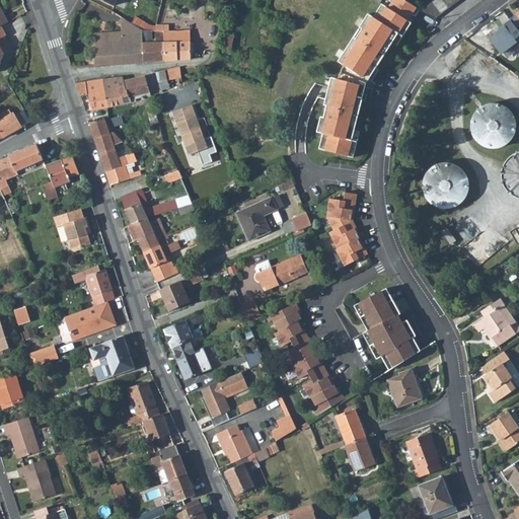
[(421,10),(404,0),(393,0),(388,9),(381,4),(373,18),(368,14),(359,28),(362,29),(366,32),(360,43),(356,40),(353,38),(338,62),(352,71),(348,82),(331,78),(325,106),(327,107),(332,108),(329,120),(324,119),(321,118),(318,133),(323,135),(320,150),(355,158),(358,143),(353,141),(356,130),(363,101),(359,100),(363,86),(360,85),(363,78),(366,80),(373,67),(376,69),(393,44),(398,34),(403,38),(412,23),(409,21),(413,15),(416,17),(421,10)]
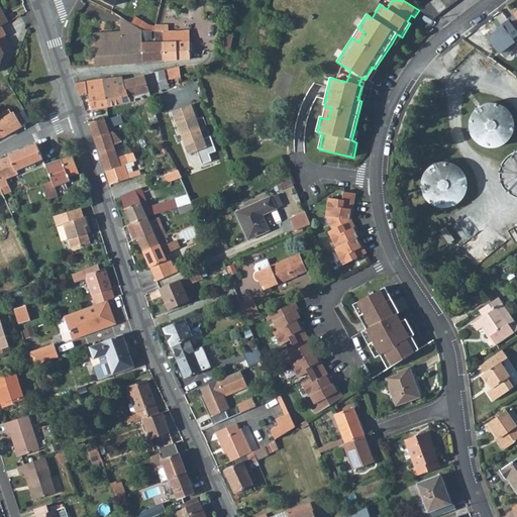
[(447,9),(440,0),(432,0),(431,1),(441,13),(447,9)]
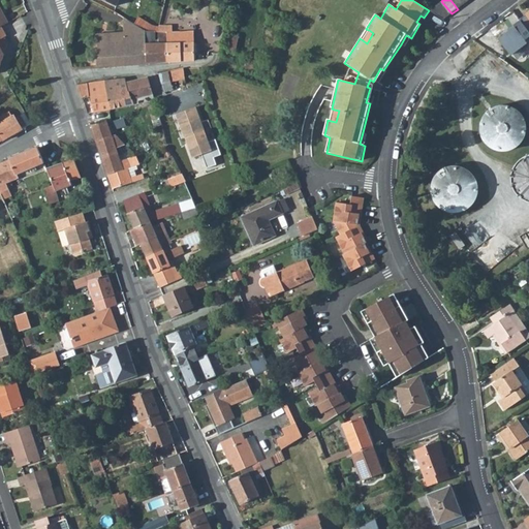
[(460,0),(450,0),(458,9),(464,4),(460,0)]
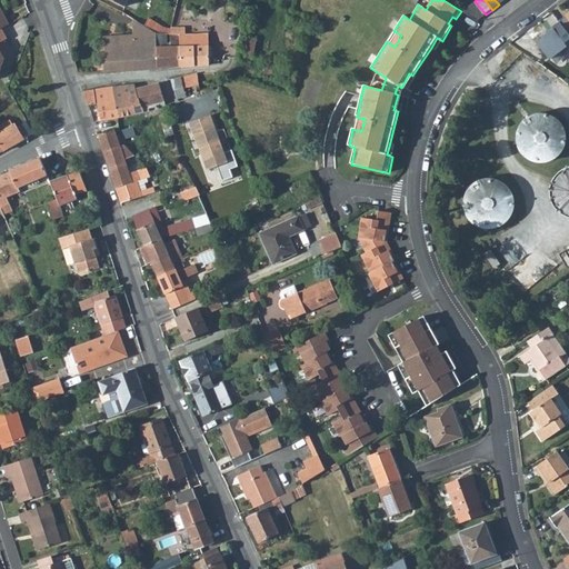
[(461,11),(467,16),(477,21),(486,15),(475,1),(461,11)]
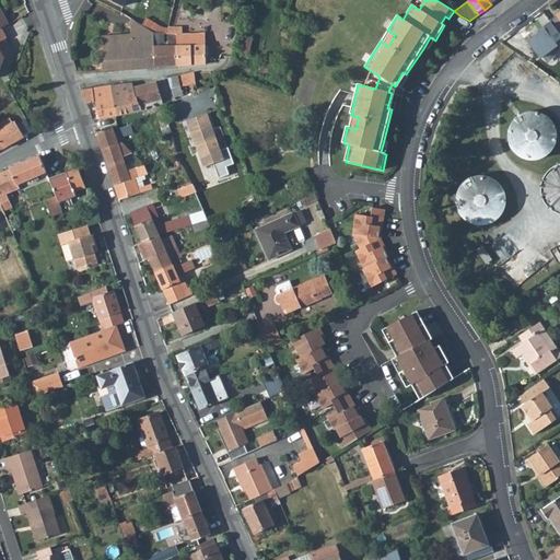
[(0,2),(0,28),(2,27),(11,23),(0,2)]
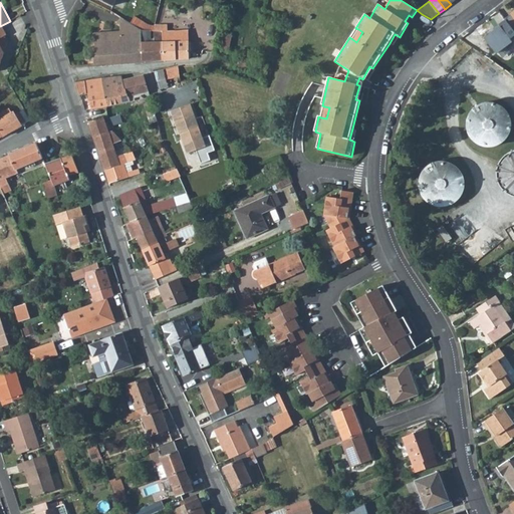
[(513,10),(505,18),(513,31),(513,10)]
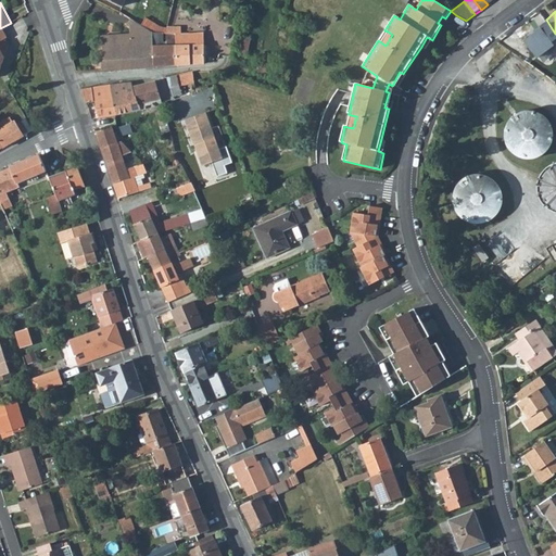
[(124,24),(128,27),(134,19),(129,15),(124,24)]
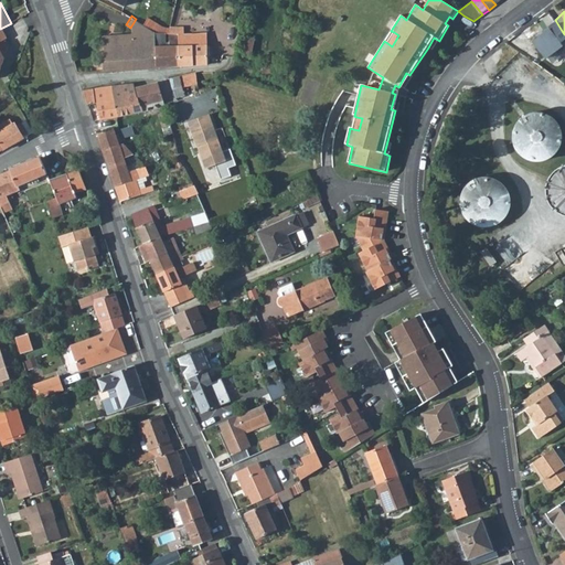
[(149,18),(145,25),(153,32),(166,33),(166,34),(169,34),(171,27),(164,27),(149,18)]
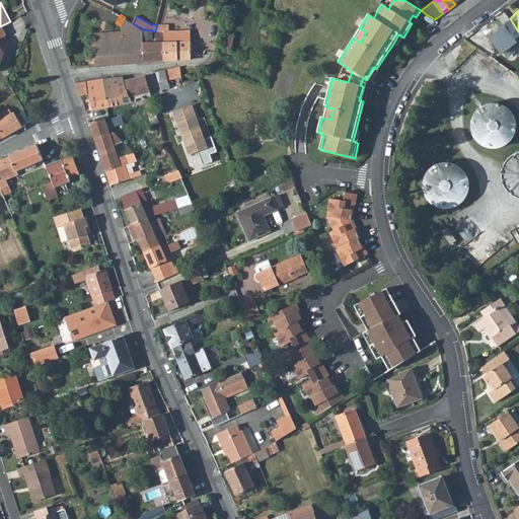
[(125,17),(120,25),(121,32),(94,34),(93,65),(144,62),(141,29),(133,23),(125,17)]
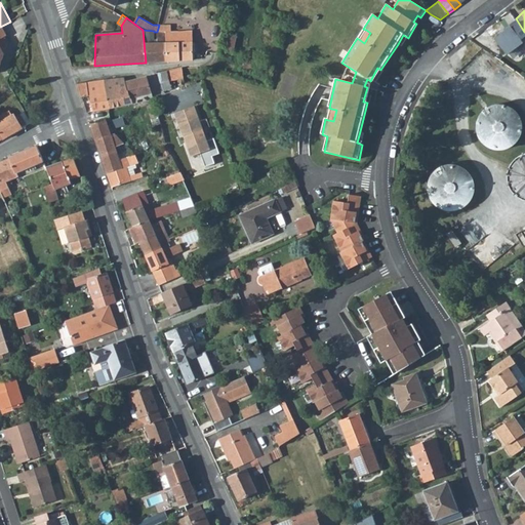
[(146,63),(168,62),(167,43),(158,43),(157,39),(154,39),(154,32),(154,31),(143,30),(146,63)]
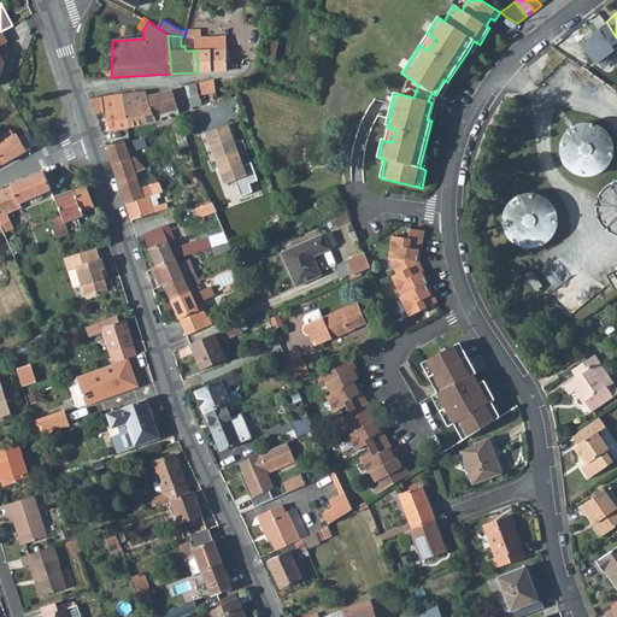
[(435,39),(430,35),(423,47),(428,51),(435,39)]
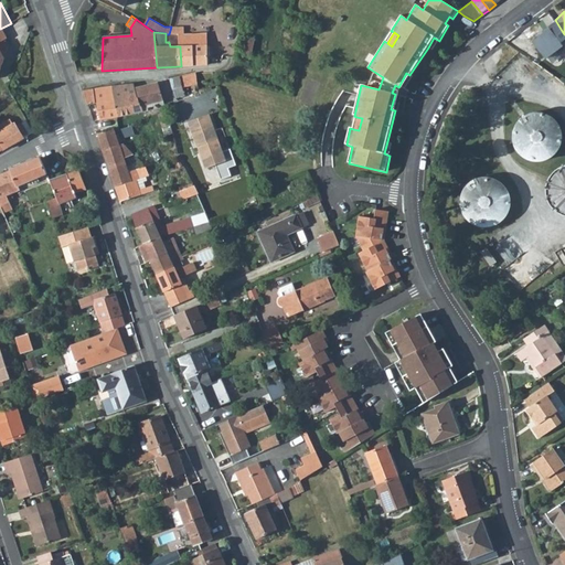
[(181,66),(209,64),(209,45),(208,45),(196,45),(195,34),(180,35),(180,46),(181,66)]
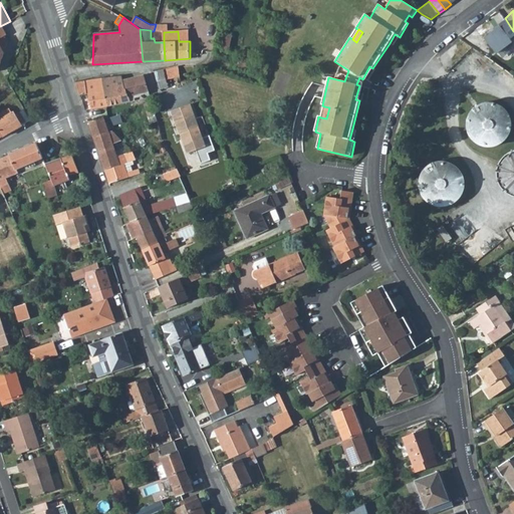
[(189,41),(189,31),(178,31),(179,41),(189,41)]
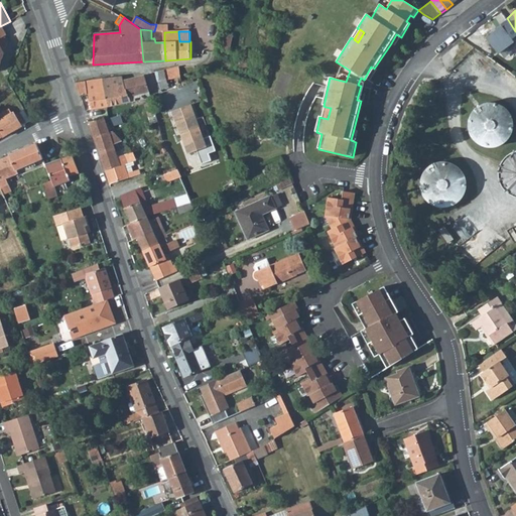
[(401,37),(396,34),(391,43),(395,46),(401,37)]
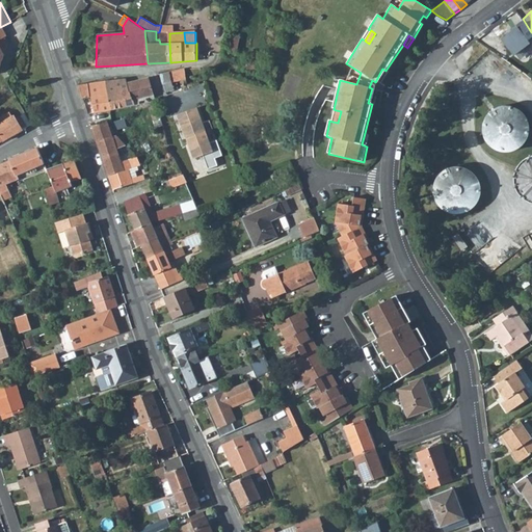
[(531,75),(531,61),(523,55),(513,68),(529,79),(531,75)]
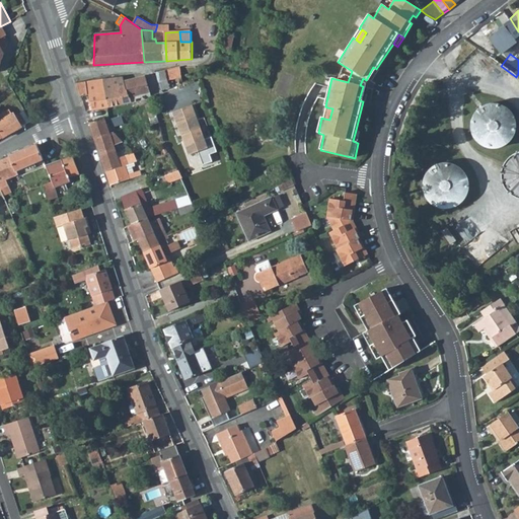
[(169,81),(181,77),(180,67),(165,70),(165,71),(168,82),(169,81)]
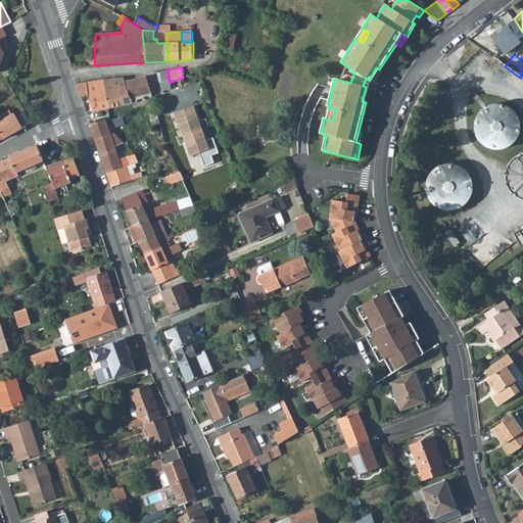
[(376,67),(369,81),(374,84),(382,72),(379,69),(376,67)]
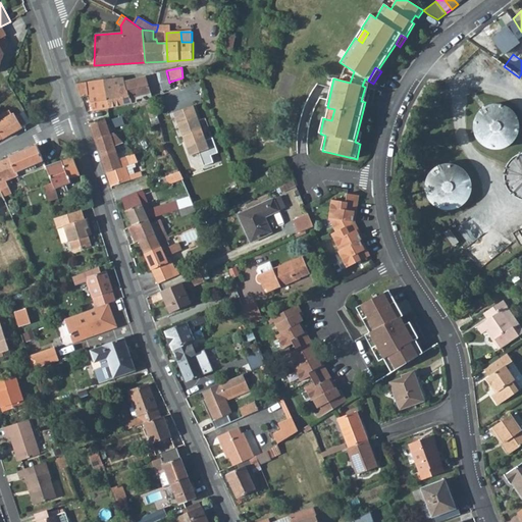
[(139,97),(170,89),(170,82),(169,83),(166,71),(124,82),(123,77),(104,80),(110,108),(131,104),(129,99),(139,97)]
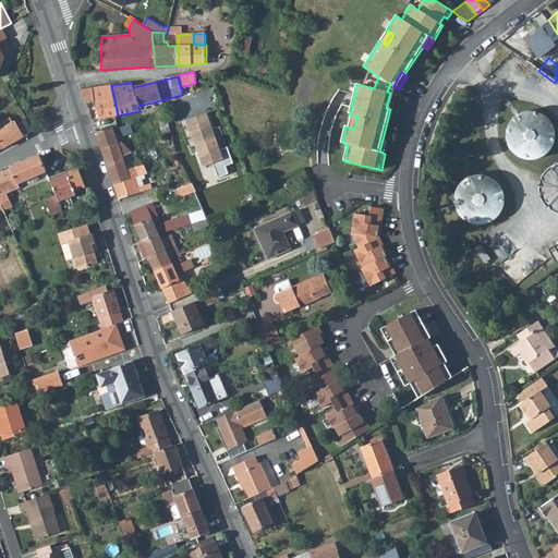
[(98,119),(118,116),(111,85),(82,89),(86,102),(95,101),(98,119)]
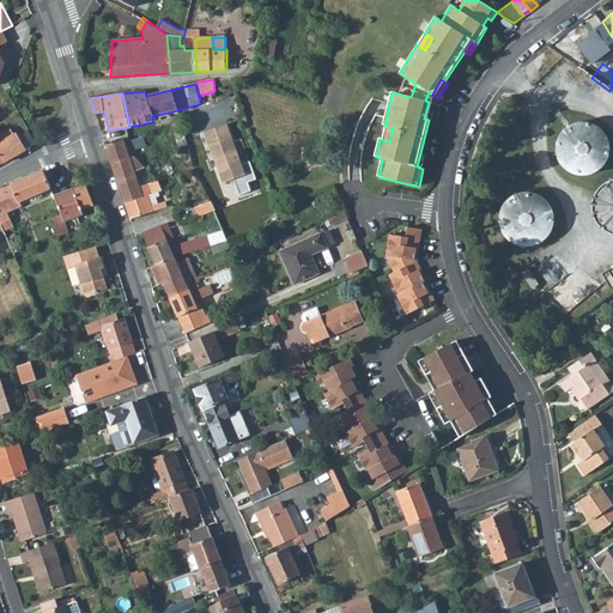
[(429,102),(424,119),(429,120),(432,120),(436,104),(429,102)]
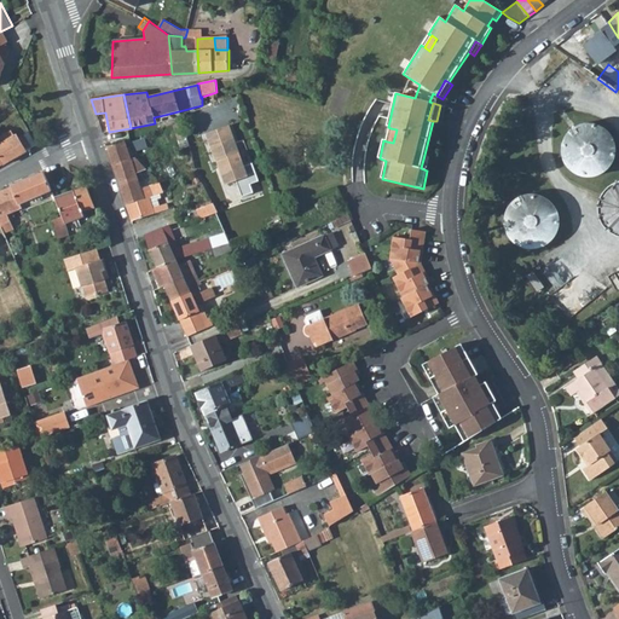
[(613,137),(600,125),(595,123),(584,122),(572,127),(563,136),(561,143),(560,152),(565,166),(573,174),(580,178),(594,178),(602,174),(609,168),(615,157),(615,145),(613,137)]
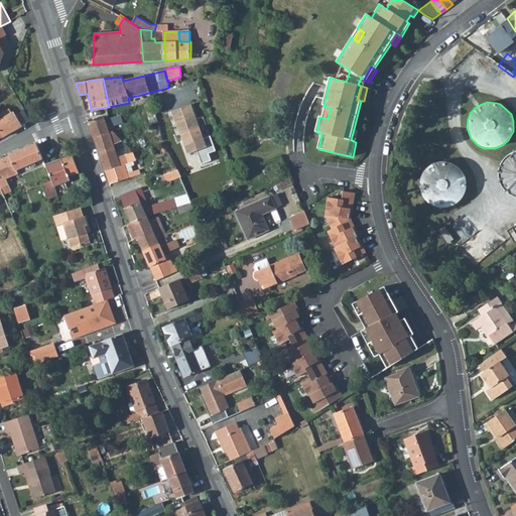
[(172,110),(190,164),(219,155),(212,134),(205,136),(194,103),(172,110)]
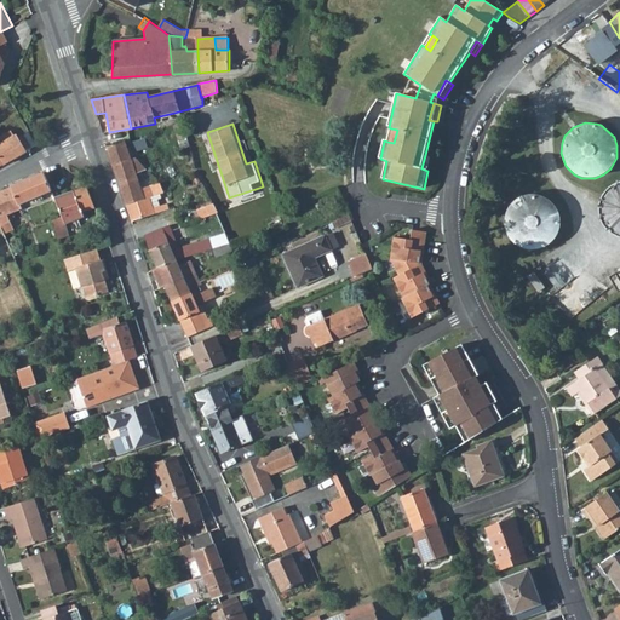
[(391,128),(388,142),(394,143),(397,130),(391,128)]
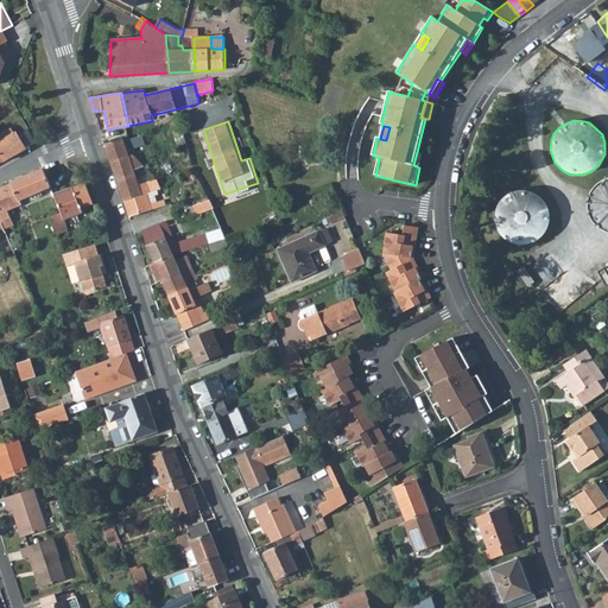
[(11,128),(0,134),(2,140),(14,134),(11,128)]
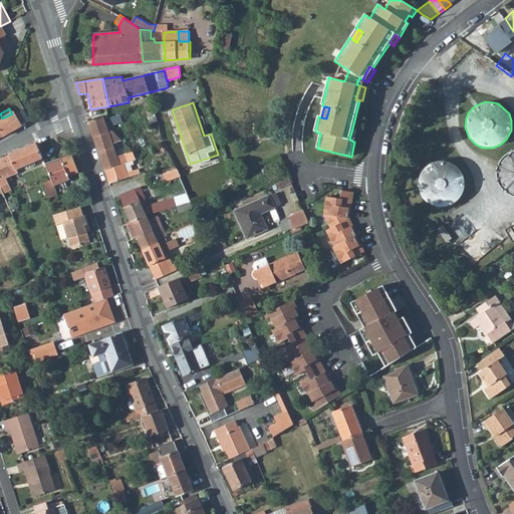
[(15,113),(14,111),(12,113),(2,118),(0,118),(0,132),(2,136),(22,124),(26,122),(20,110),(15,113)]
